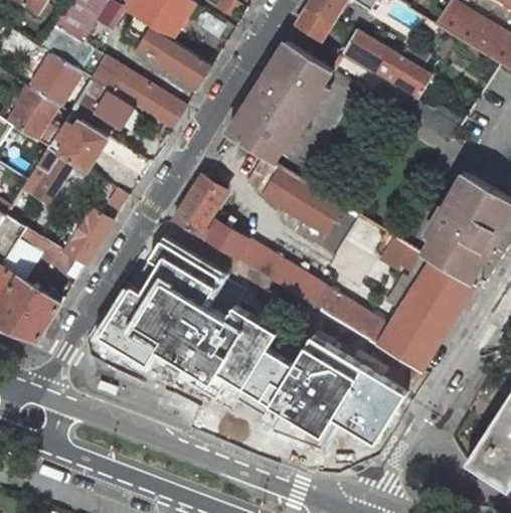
[(44,0),(13,0),(36,14),(44,0)]
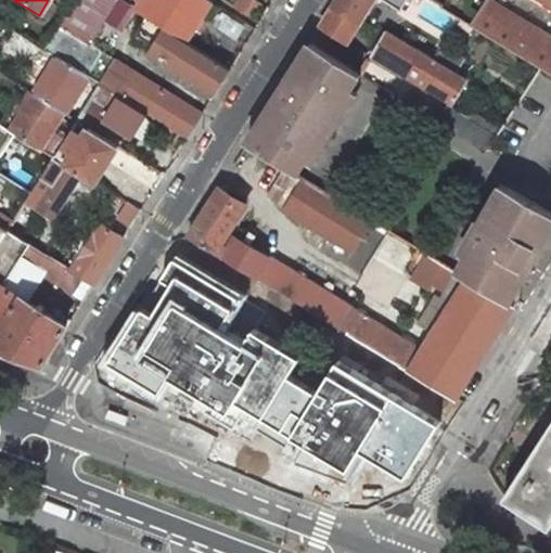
[(113,0),(72,0),(40,49),(43,51),(53,58),(86,78),(97,85),(118,98),(133,74),(86,43),(113,0)]
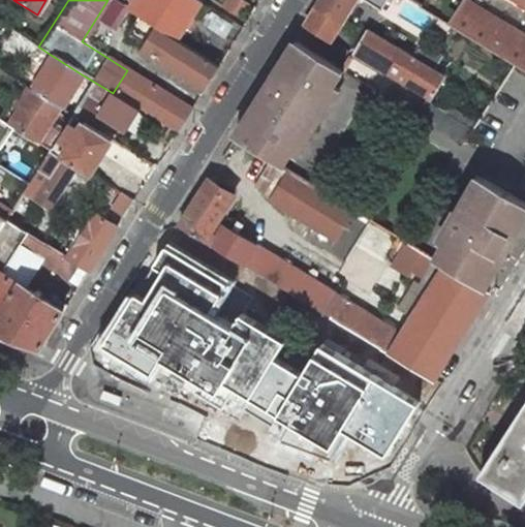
[(135,18),(154,29),(174,41),(198,1),(196,0),(131,0),(125,11),(135,18)]
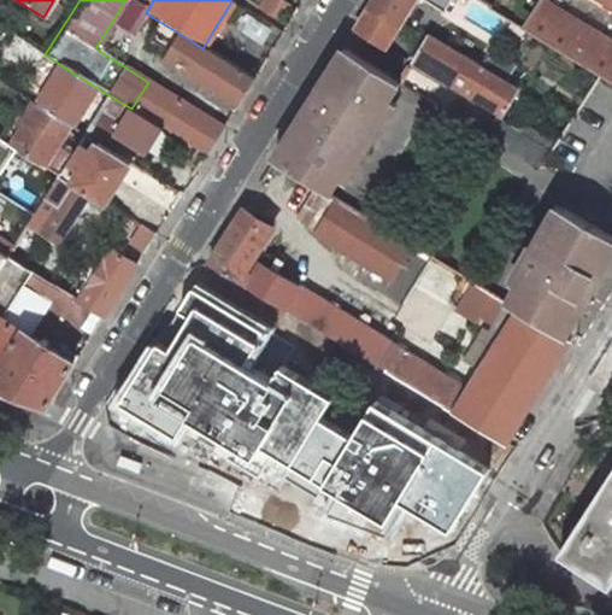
[(371,0),(368,6),(396,24),(405,29),(423,0),(430,4),(429,5),(447,16),(457,0),(371,0)]
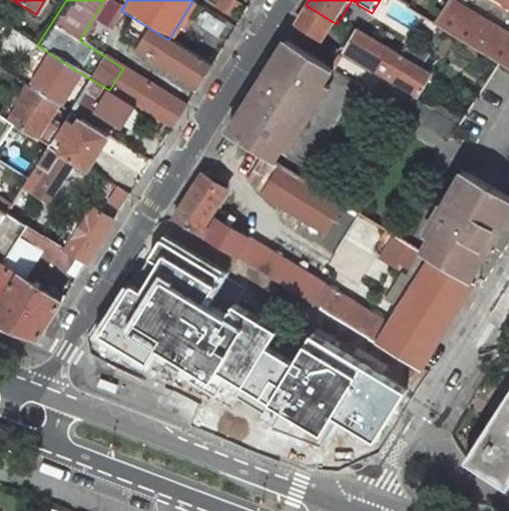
[(508,36),(450,0),(449,0),(433,24),(495,63),(508,71),(508,36)]
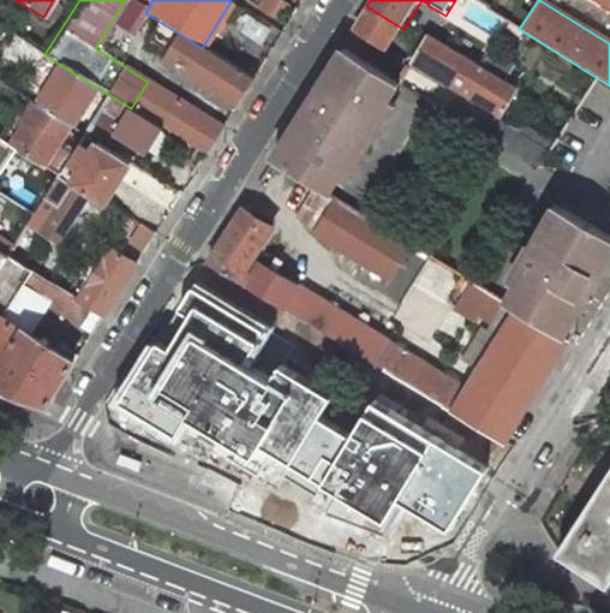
[(609,0),(593,0),(609,10),(609,0)]
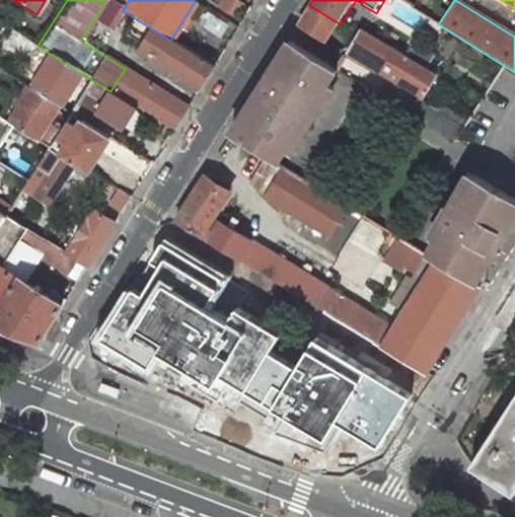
[(295,27),(315,40),(327,47),(341,24),(334,20),(309,5),(295,27)]
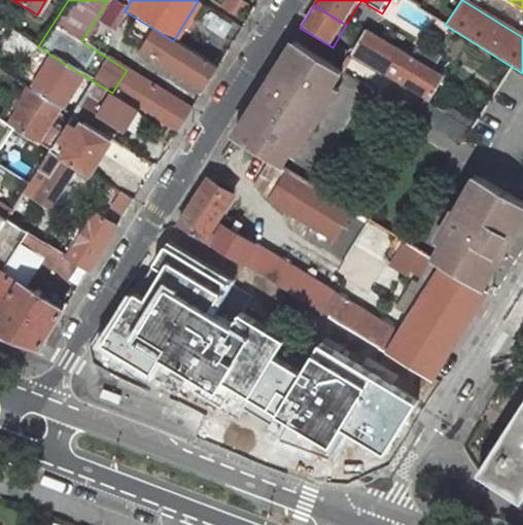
[(121,39),(140,50),(153,29),(135,18),(121,39)]
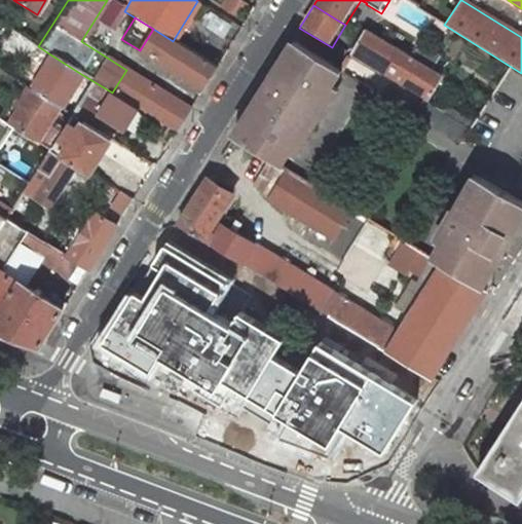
[(38,46),(10,29),(0,44),(31,65),(41,48),(38,46)]
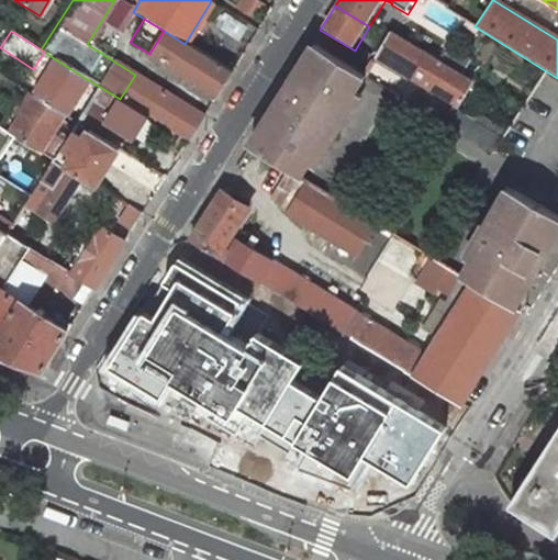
[(185,44),(164,31),(149,54),(214,94),(229,73),(208,58),(185,44)]
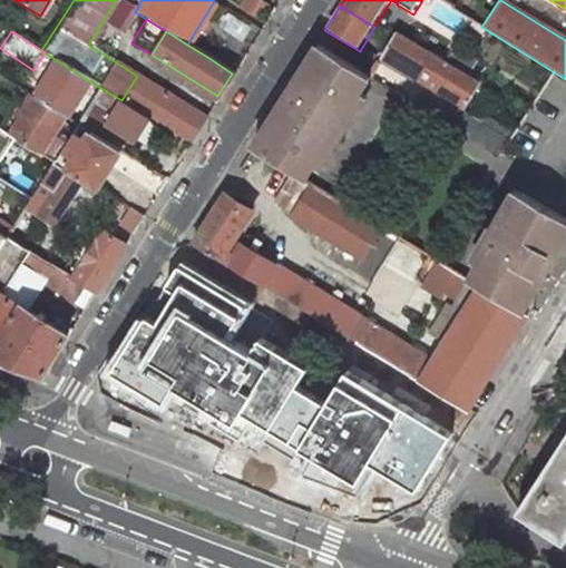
[(423,52),(392,33),(378,56),(379,57),(461,105),(477,82),(464,76),(423,52)]
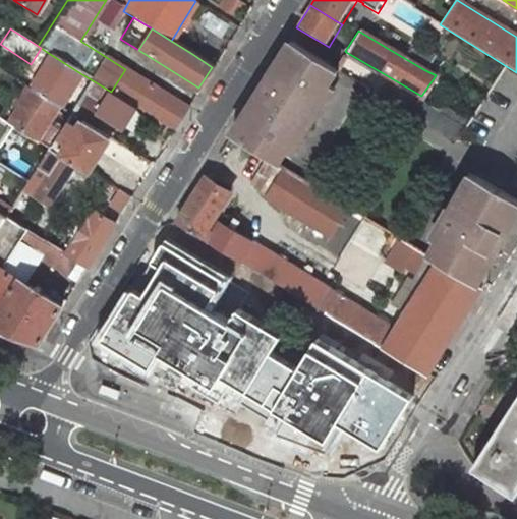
[(288,43),(228,136),(256,154),(270,162),(275,165),(333,70),(325,65),(288,43)]
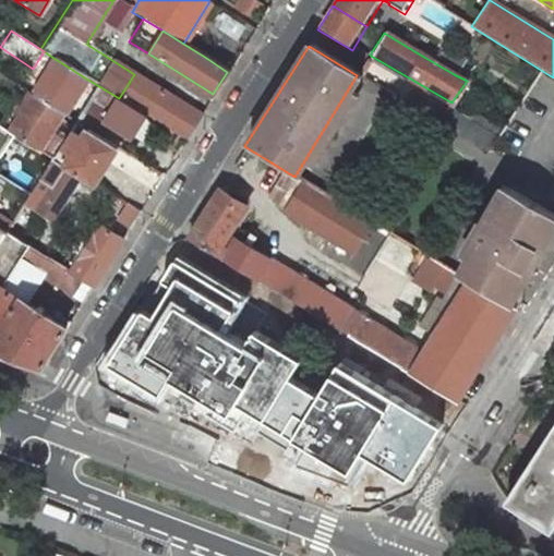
[(86,79),(53,58),(31,95),(61,115),(63,117),(86,79)]
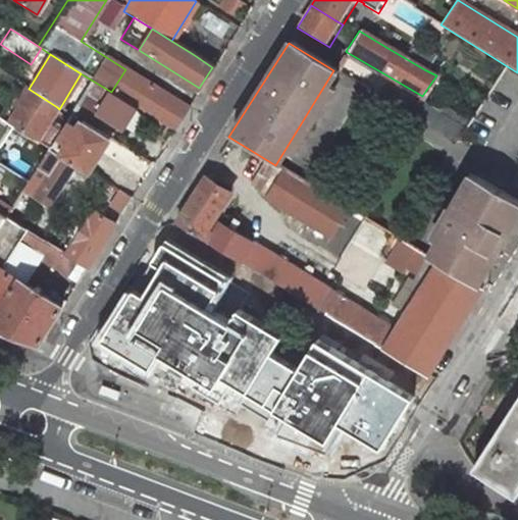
[(125,69),(111,92),(133,106),(172,131),(187,108),(125,69)]
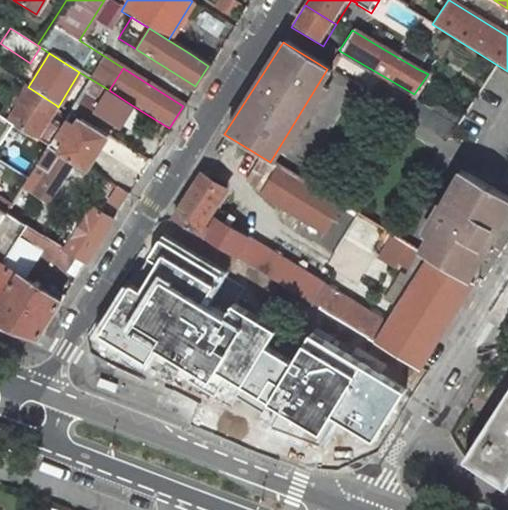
[(109,90),(89,78),(77,97),(67,113),(78,120),(86,124),(95,110),(118,124),(130,104),(109,90)]
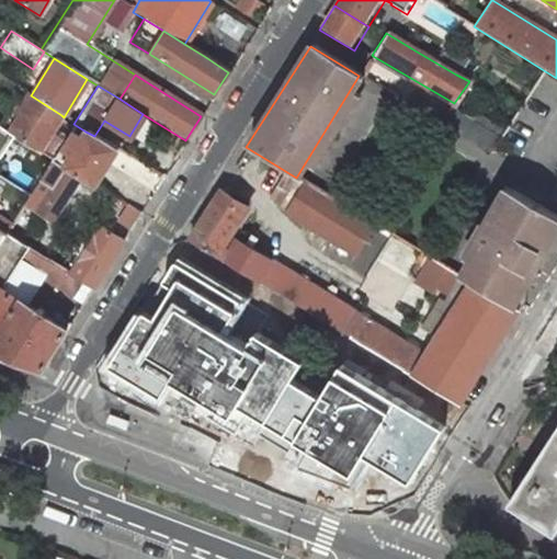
[(61,115),(31,95),(7,134),(50,160),(60,144),(48,136),(61,115)]
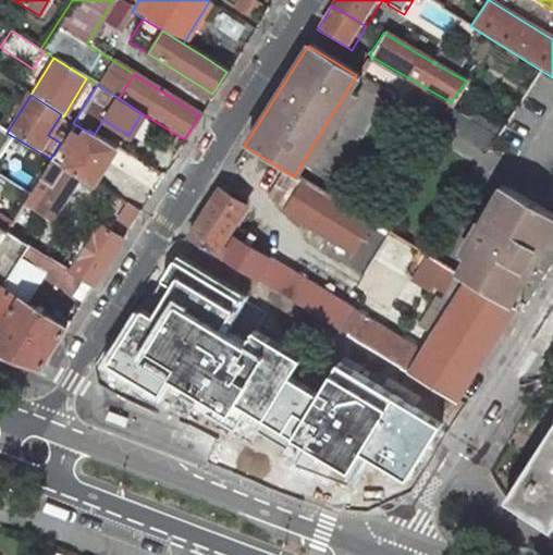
[(446,109),(437,123),(483,151),(492,138),(446,109)]
